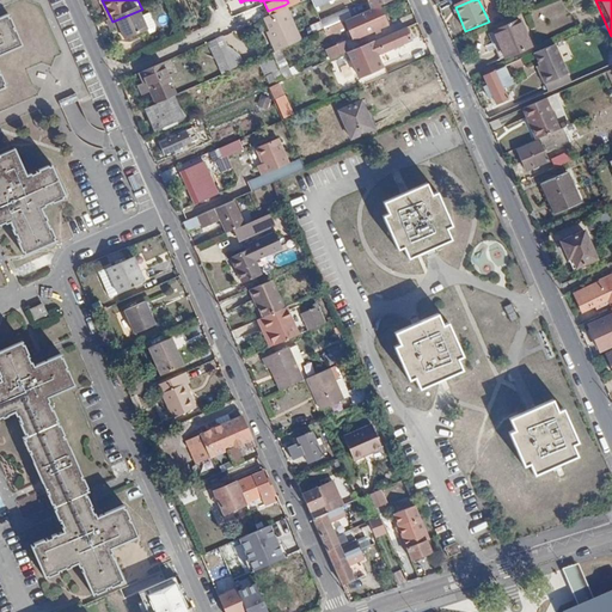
[(298,36),(285,5),(268,11),(262,14),(271,36),(268,37),(273,47),(298,36)]
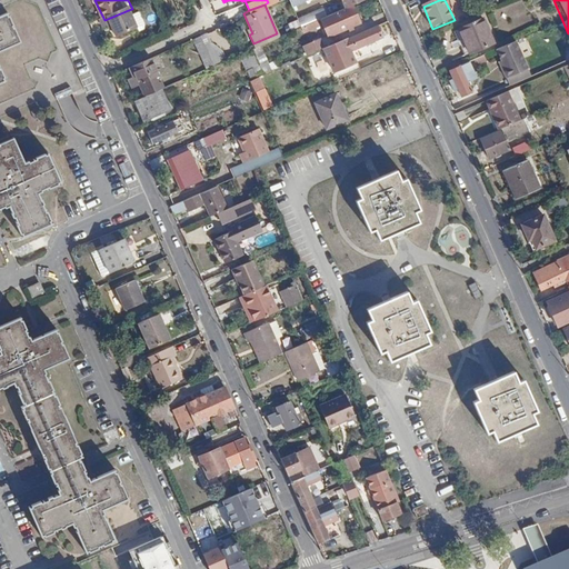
[(327,39),(361,25),(353,7),(320,21),(327,39)]
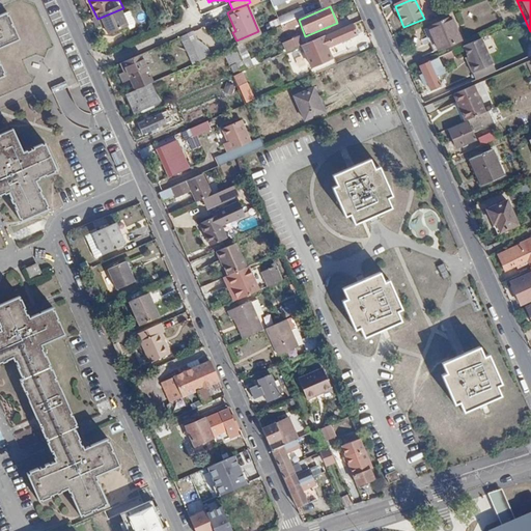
[(98,19),(95,20),(99,28),(106,24),(111,36),(131,28),(122,8),(98,19)]
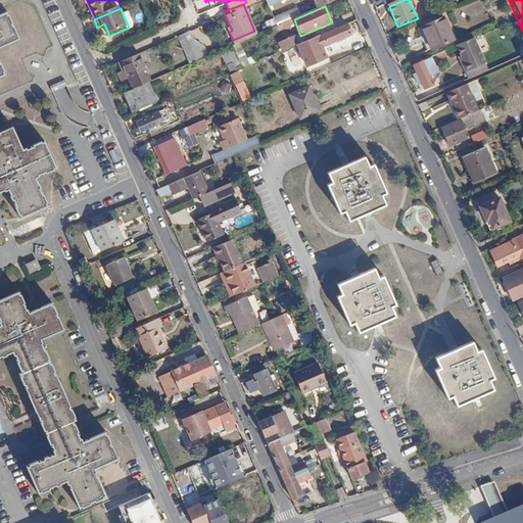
[(0,61),(0,45),(17,38),(17,37),(19,36),(14,24),(11,25),(10,21),(12,20),(9,12),(7,13),(6,11),(0,13),(0,74),(3,73),(2,70),(4,69),(1,61),(0,61)]
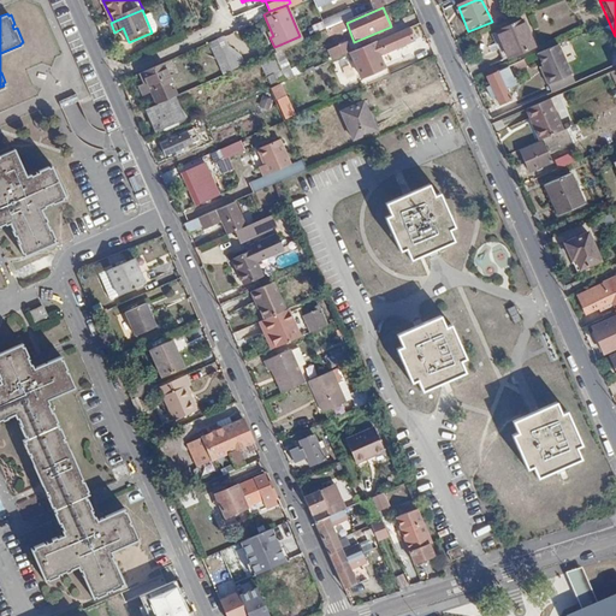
[(523,19),(491,34),(498,49),(504,47),(509,58),(535,46),(523,19)]
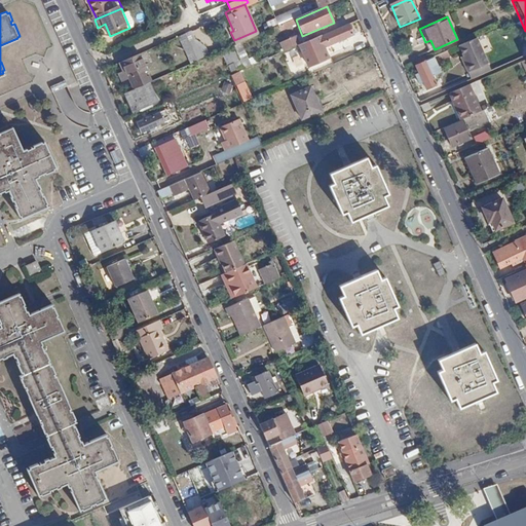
[(348,27),(299,47),(306,66),(325,60),(322,50),(352,37),(348,27)]
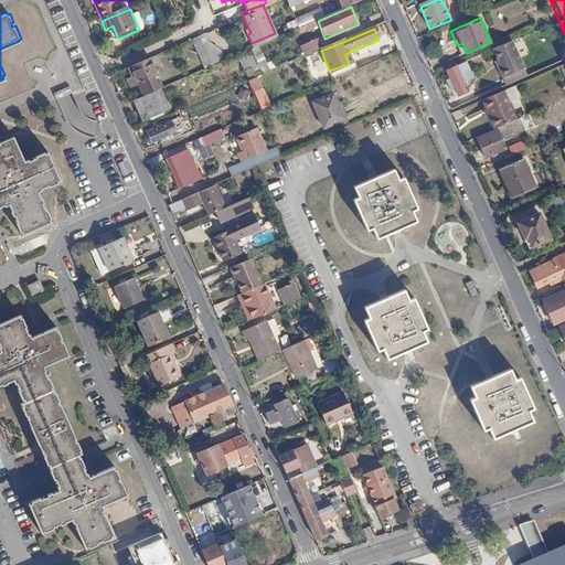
[(198,33),(190,36),(203,65),(211,62),(198,33)]
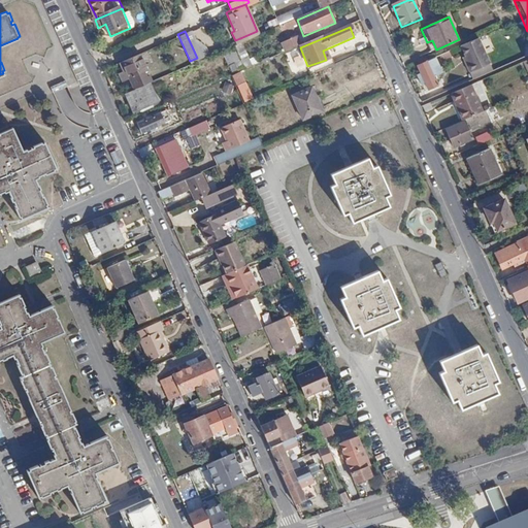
[(299,37),(283,44),(286,53),(302,45),(299,37)]
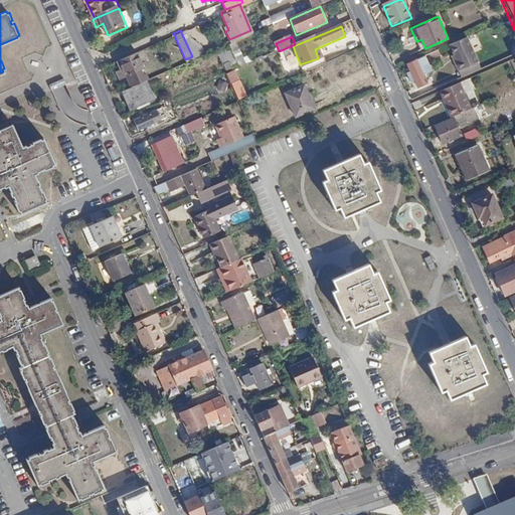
[(477,61),(467,37),(449,44),(457,61),(454,62),(458,70),(477,61)]
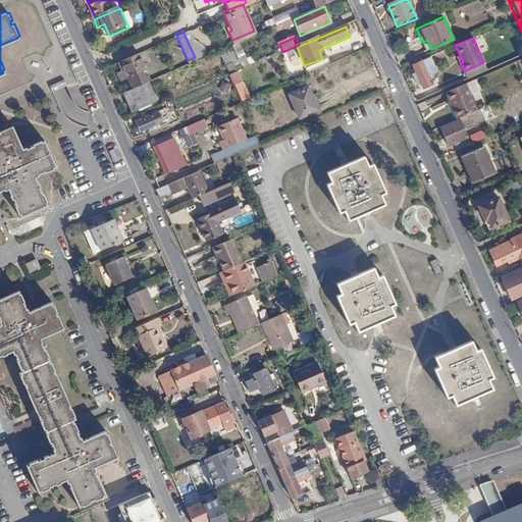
[(222,55),(226,63),(237,58),(232,50),(222,55)]
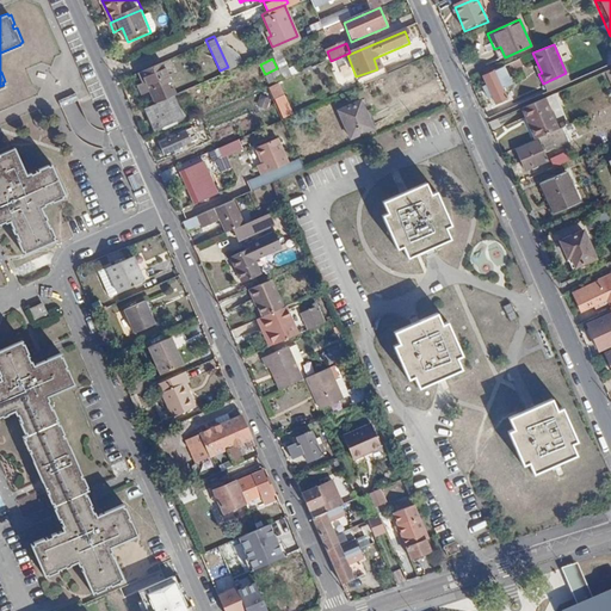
[(162,63),(131,75),(141,96),(148,93),(154,106),(166,100),(161,88),(171,84),(162,63)]
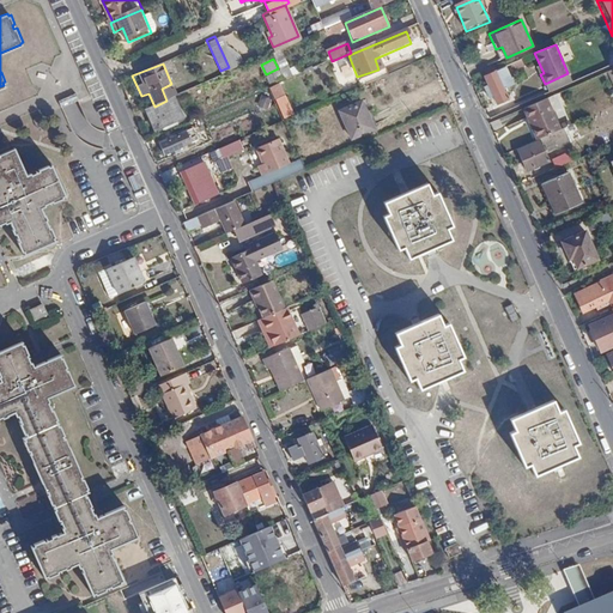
[(504,66),(495,70),(496,73),(503,89),(513,85),(504,66)]
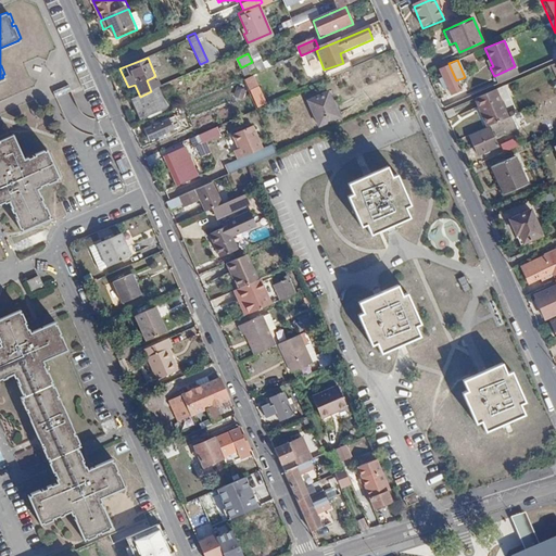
[(450,66),(440,71),(451,96),(460,91),(456,80),(450,66)]
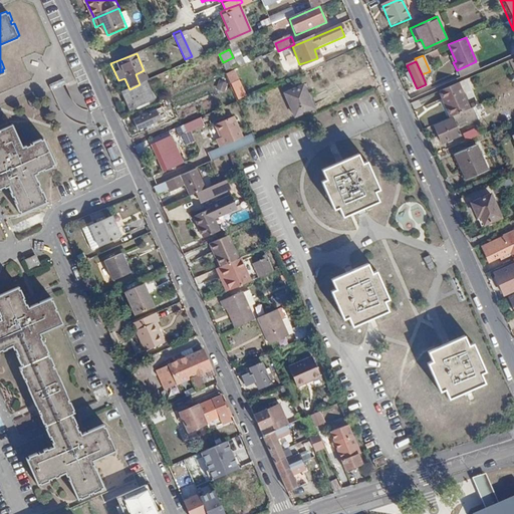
[(236,69),(227,73),(239,98),(247,95),(236,69)]
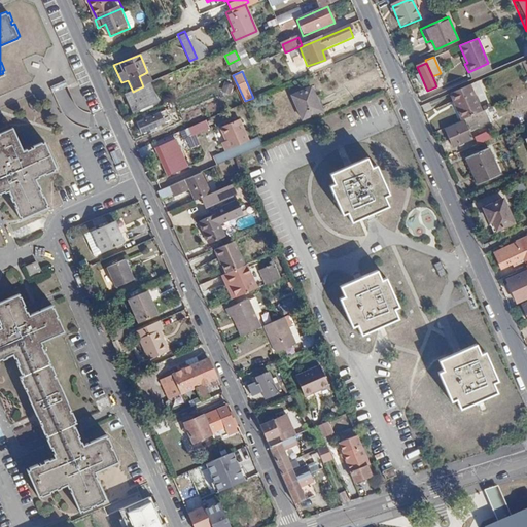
[(524,79),(505,83),(508,96),(526,92),(524,79)]
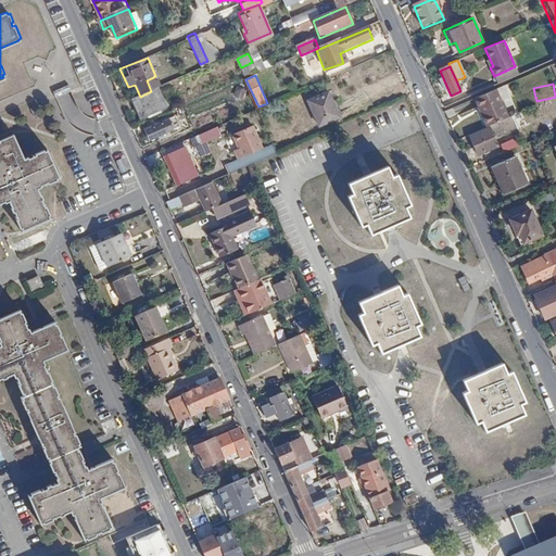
[(140,97),(130,101),(138,121),(165,108),(158,88),(151,91),(140,97)]
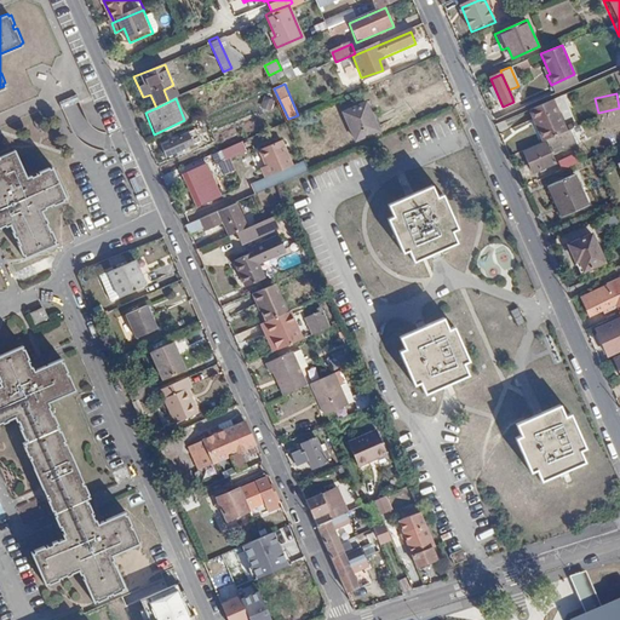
[(365,98),(343,107),(354,135),(377,126),(365,98)]
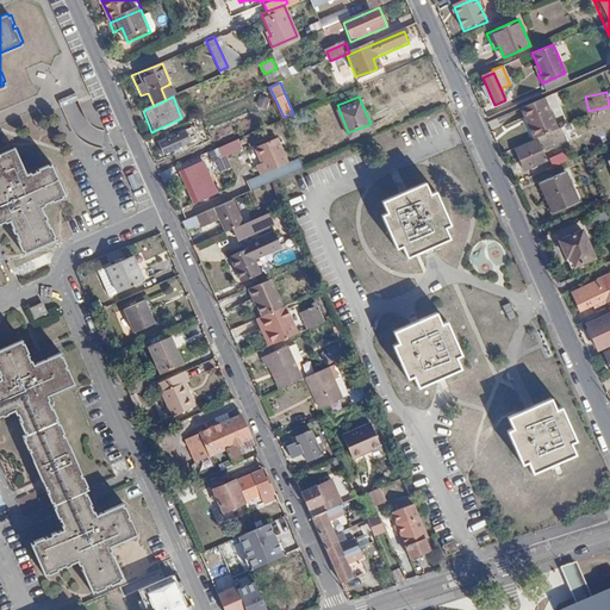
[(542,104),(520,114),(533,142),(535,141),(555,132),(542,104)]
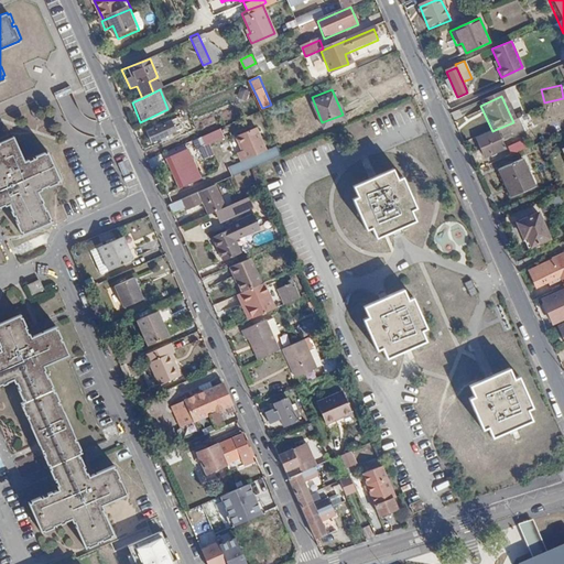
[(144,127),(151,141),(179,129),(174,120),(159,127),(156,121),(144,127)]
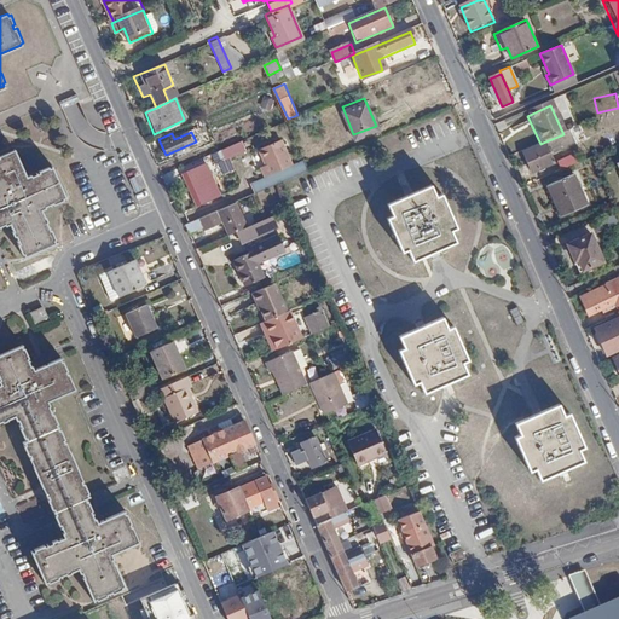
[(563,134),(543,143),(545,148),(548,146),(550,151),(559,146),(561,152),(576,146),(568,132),(563,134)]
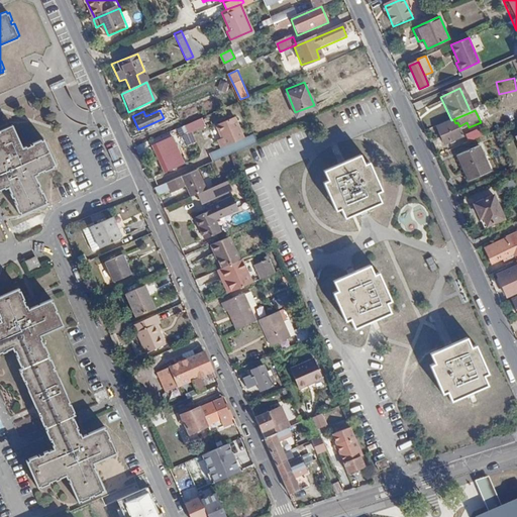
[(244,139),(235,118),(217,125),(222,138),(218,140),(221,148),(208,153),(211,162),(257,142),(254,135),(244,139)]
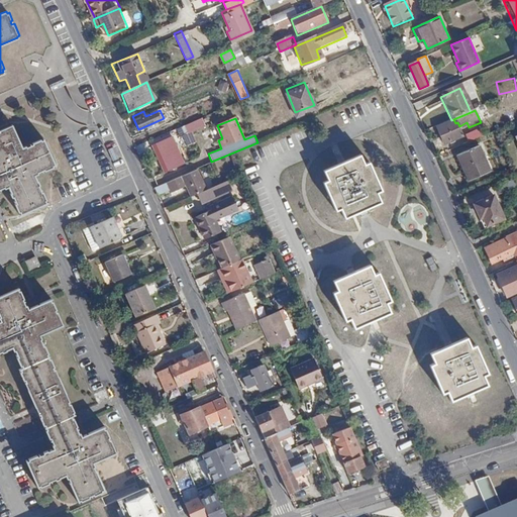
[(201,120),(186,127),(188,133),(204,126),(201,120)]
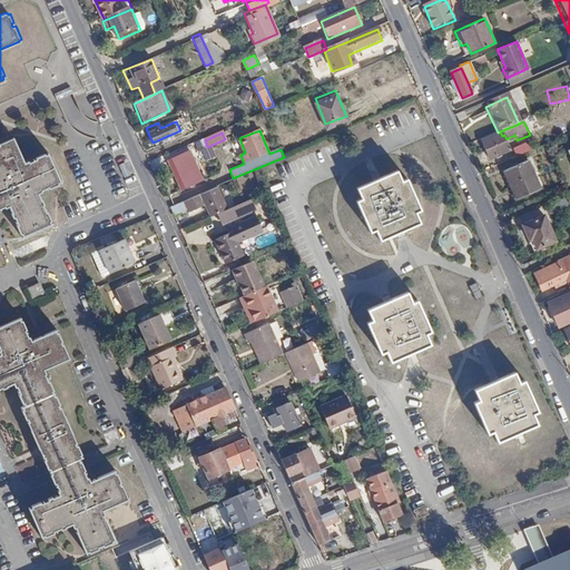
[(502,136),(482,144),(490,163),(509,155),(502,136)]
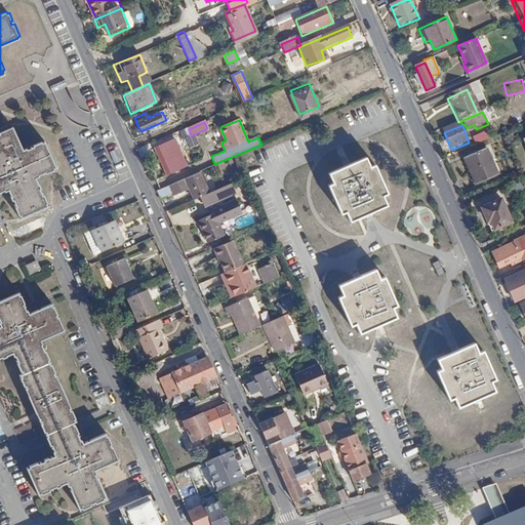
[(0,192),(4,191),(5,192),(9,190),(12,196),(10,197),(12,201),(14,201),(17,207),(15,208),(19,216),(22,216),(23,218),(48,206),(47,204),(48,204),(44,195),(43,196),(40,190),(42,189),(40,185),(38,185),(36,178),(39,177),(39,175),(45,172),(46,175),(54,171),(53,169),(56,167),(45,143),(43,144),(42,142),(34,146),(35,148),(28,151),(27,150),(24,151),(12,127),(0,132),(0,192)]
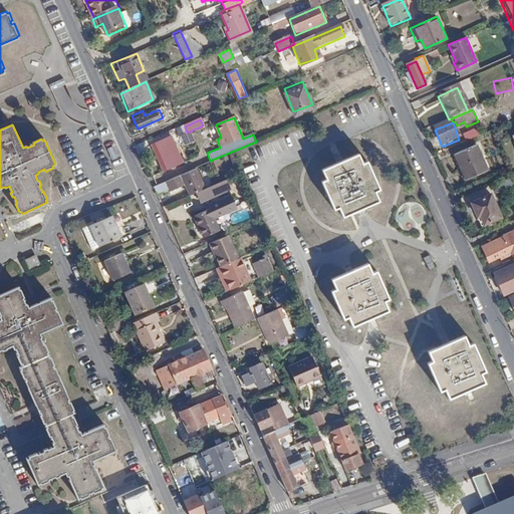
[(463,137),(466,144),(480,138),(478,133),(472,135),(472,133),(463,137)]
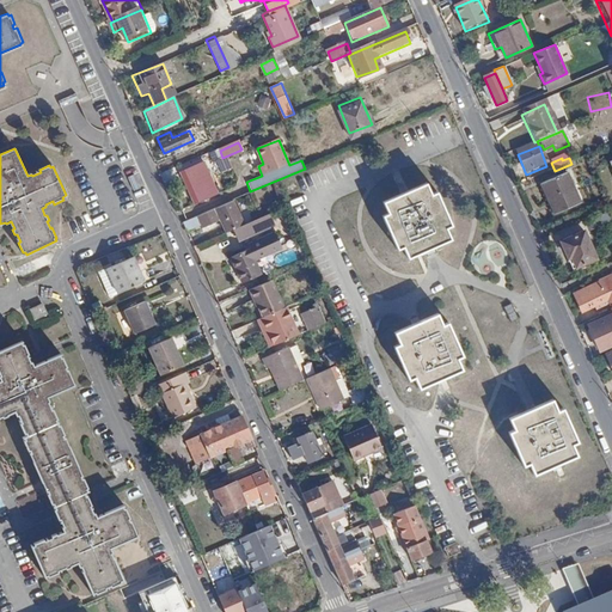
[(184,167),(196,202),(215,195),(200,161),(184,167)]
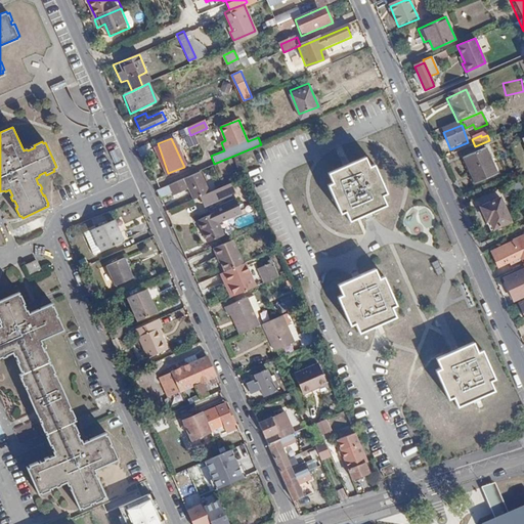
[(493,172),(484,150),(464,161),(473,181),(493,172)]
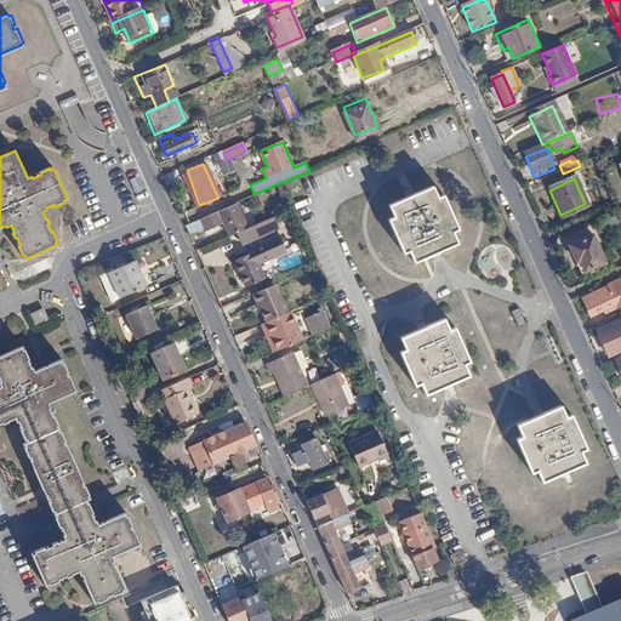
[(391,203),(396,215),(389,217),(404,250),(410,248),(415,260),(459,241),(454,229),(460,227),(445,194),(439,197),(434,184),(391,203)]
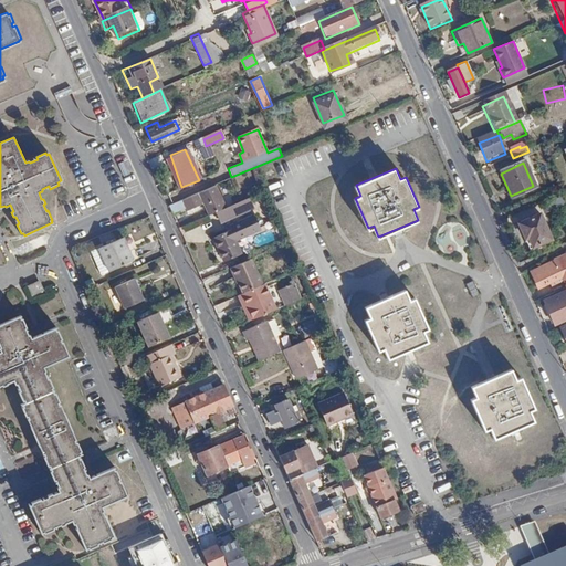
[(218,184),(171,203),(176,213),(188,209),(190,212),(208,205),(213,216),(217,215),(229,209),(218,184)]
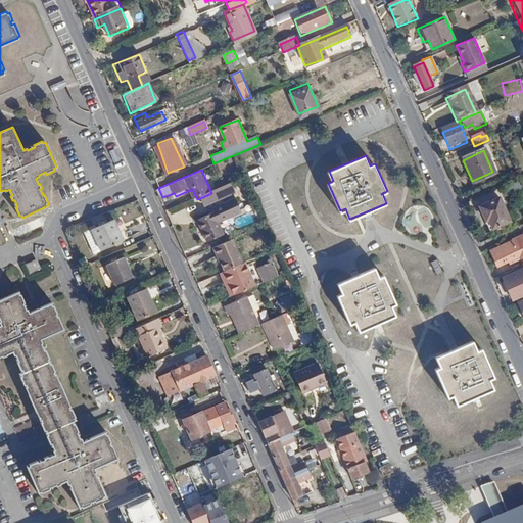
[(200,198),(204,207),(234,194),(230,186),(211,193),(200,198)]
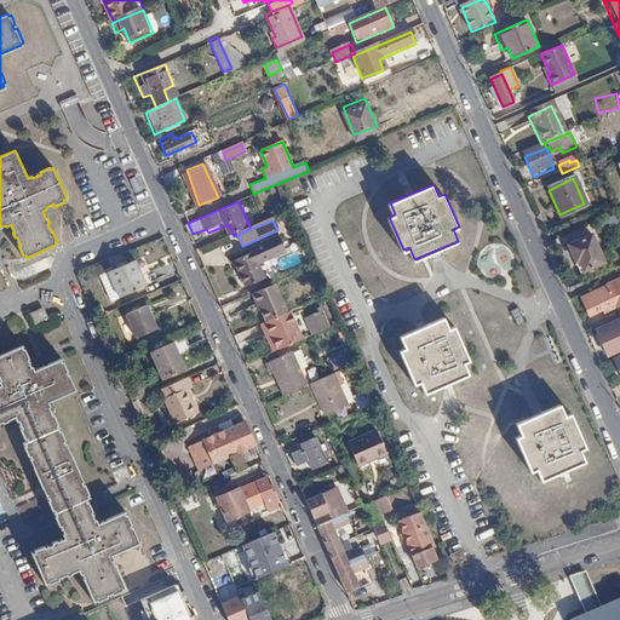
[(246,277),(248,286),(267,277),(260,262),(282,253),(275,236),(252,247),(253,251),(235,259),(244,279),(246,277)]
